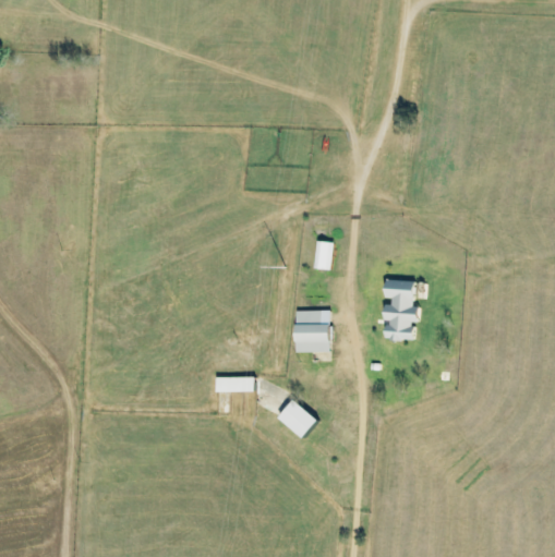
[(332,242),(315,240),(312,267),(328,269),(332,242)]
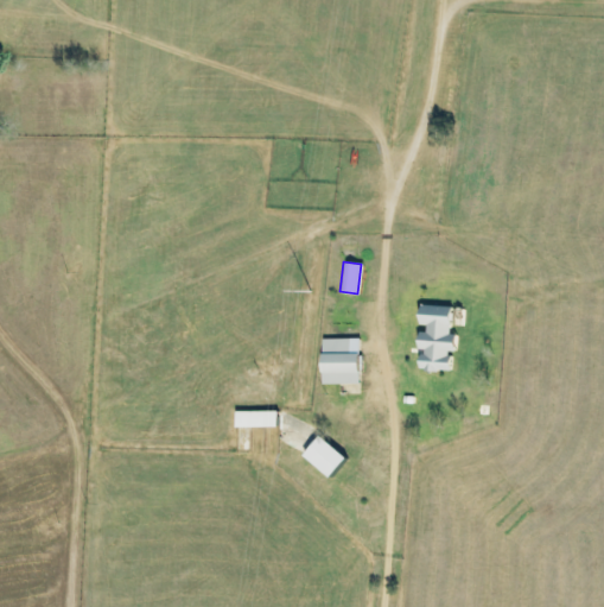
[(447,371),(449,351),(453,351),(455,334),(447,333),(450,307),(418,303),(415,323),(419,323),(417,348),(419,348),(417,368),(447,371)]
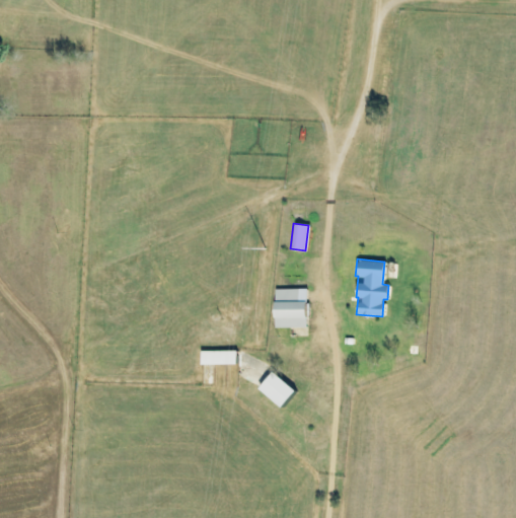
[(272,288),(274,327),(305,326),(304,288),(272,288)]
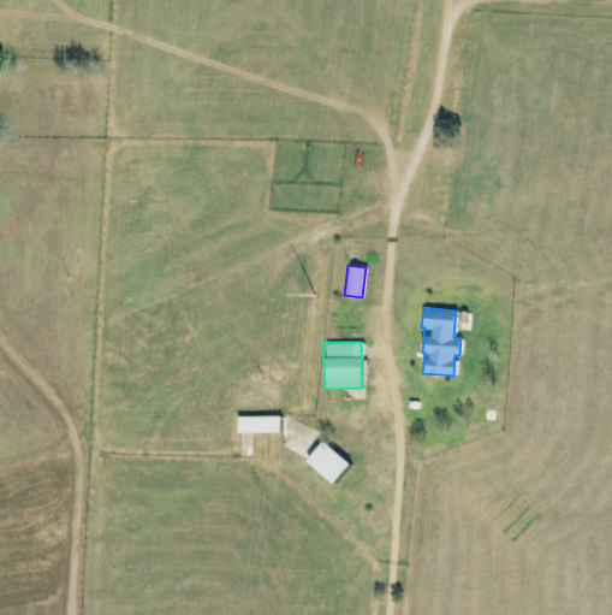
[(279,432),(279,415),(236,415),(236,432),(279,432)]
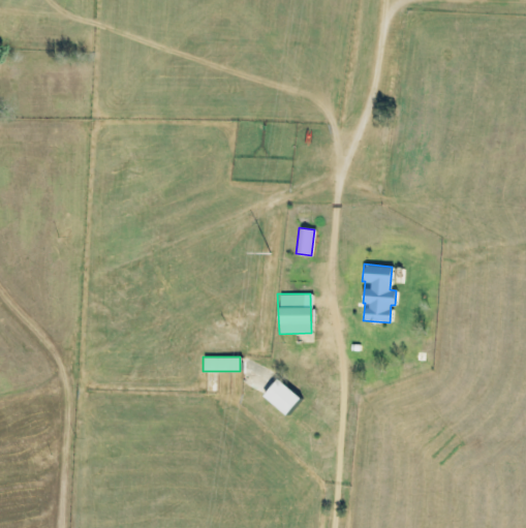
[(285,414),(299,398),(276,377),(261,395),(285,414)]
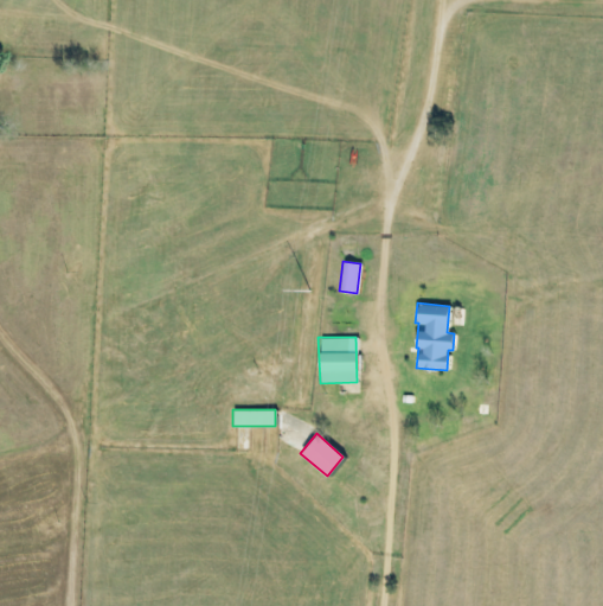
All buildings are outlined.
